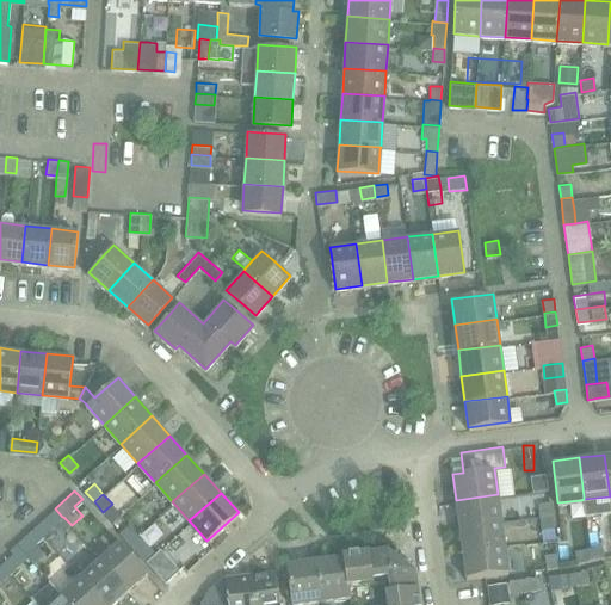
[(460,525),(501,520),(498,494),(456,500),(460,525)]
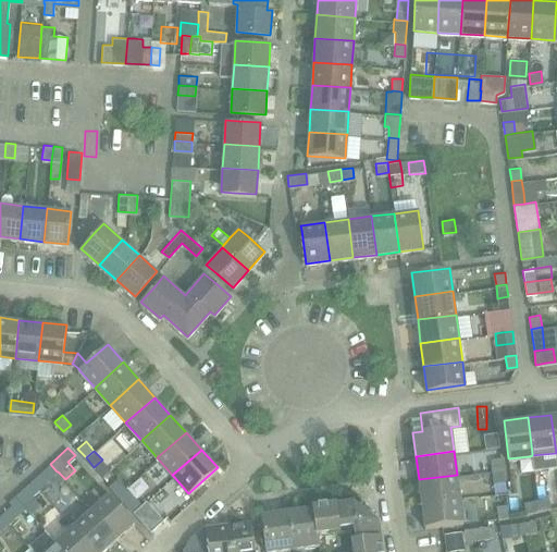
[(491,457),(492,469),(503,468),(502,456),(491,457)]
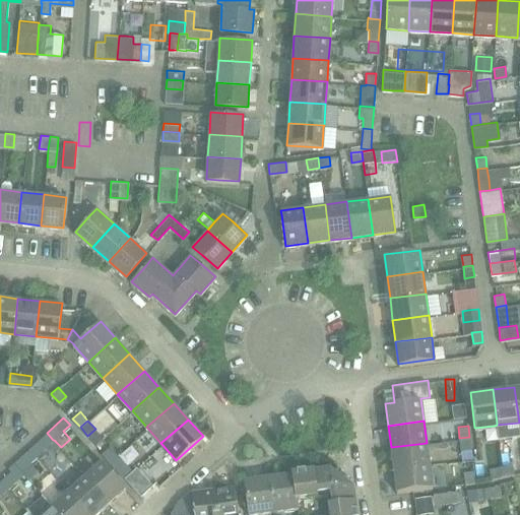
[(30,447),(37,454),(53,440),(47,433),(30,447)]
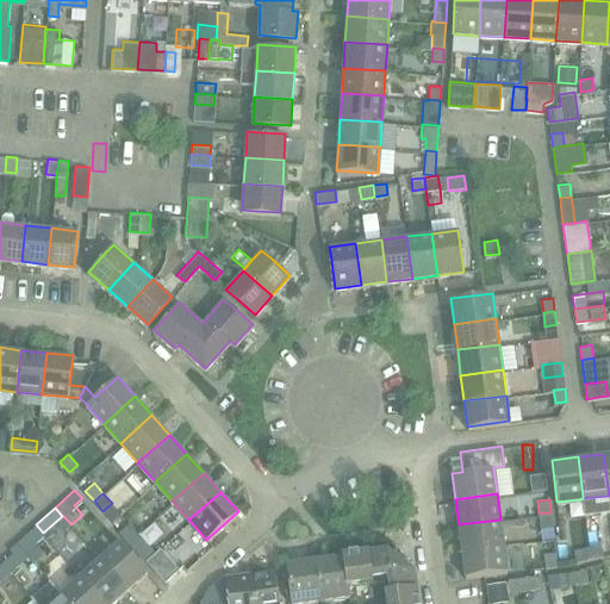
[(554,540),(552,525),(551,512),(539,514),(540,516),(540,529),(542,541),(554,540)]
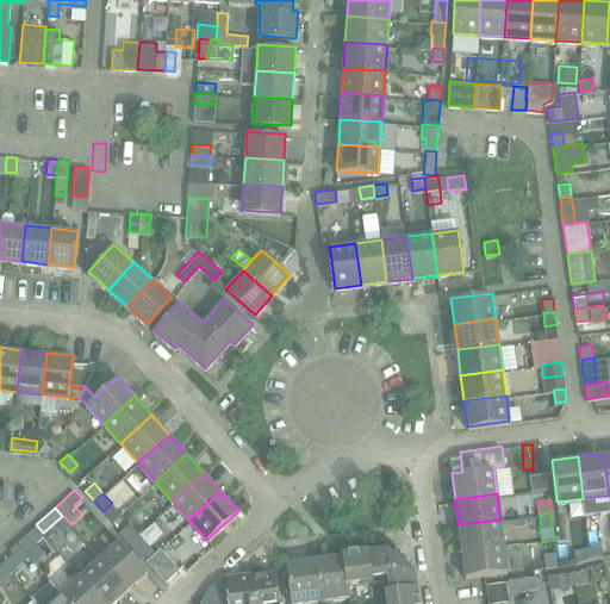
[(462,550),(504,545),(500,520),(459,524),(462,550)]
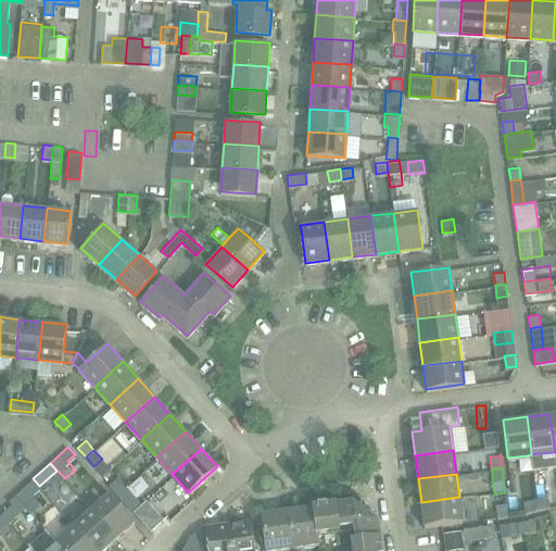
[(555,475),(542,476),(543,490),(555,488),(555,475)]
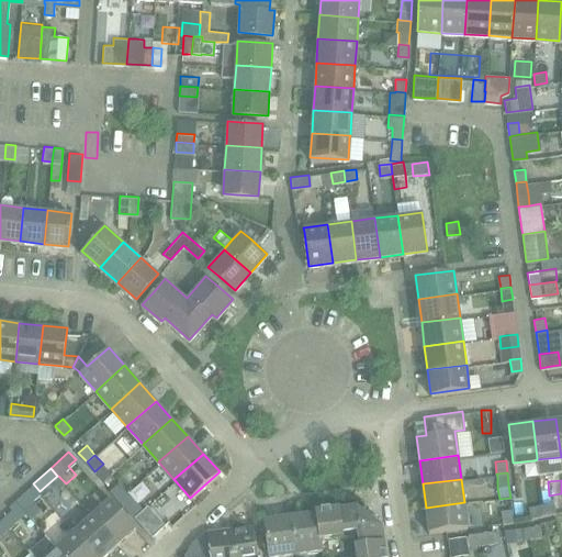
[(110,488),(119,498),(126,490),(119,481),(110,488)]
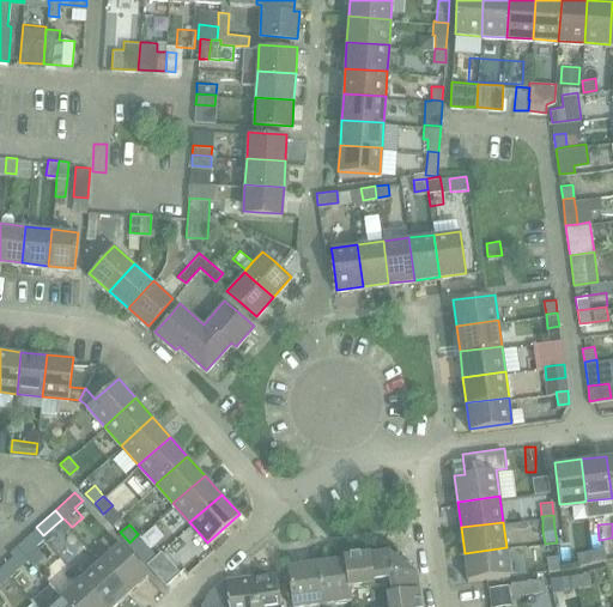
[(42,554),(34,545),(43,535),(36,527),(17,544),(32,563),(42,554)]
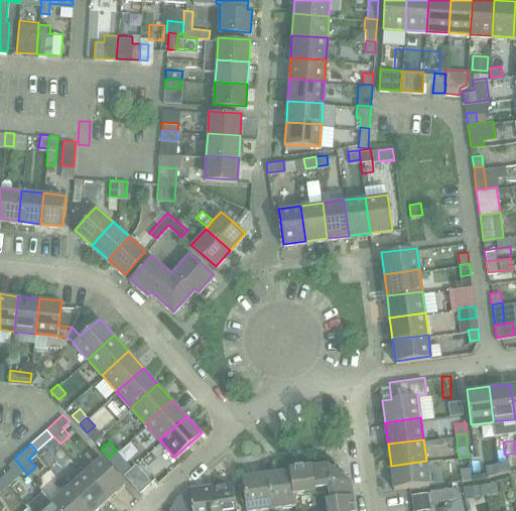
[(109,457),(116,465),(123,473),(130,466),(116,450),(109,457)]
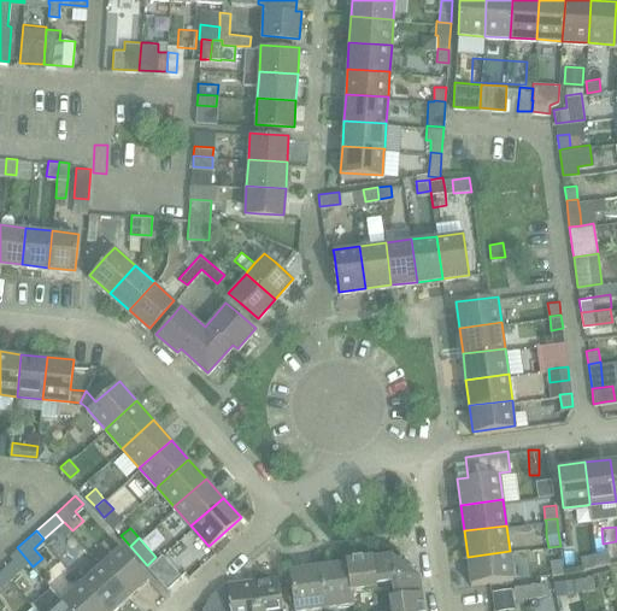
[(129,595),(148,577),(121,546),(100,564),(129,595)]
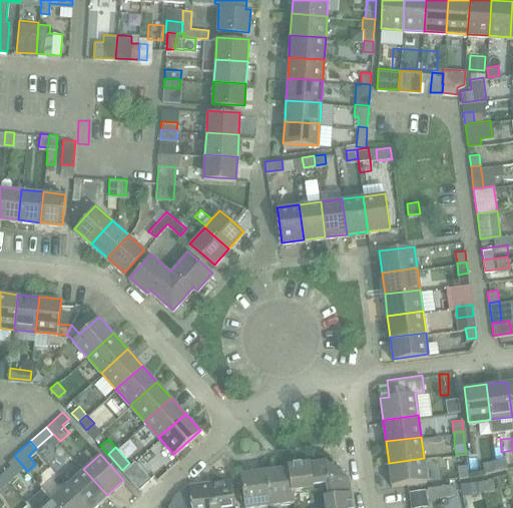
[(505,456),(494,459),(496,468),(507,466),(505,456)]
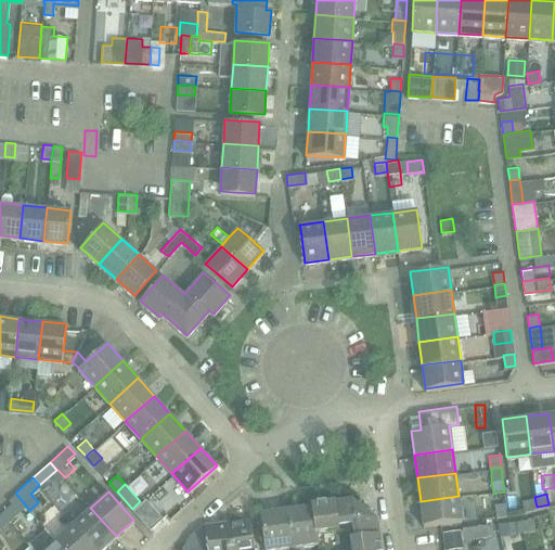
[(423,524),(444,522),(462,520),(459,496),(421,501),(423,524)]
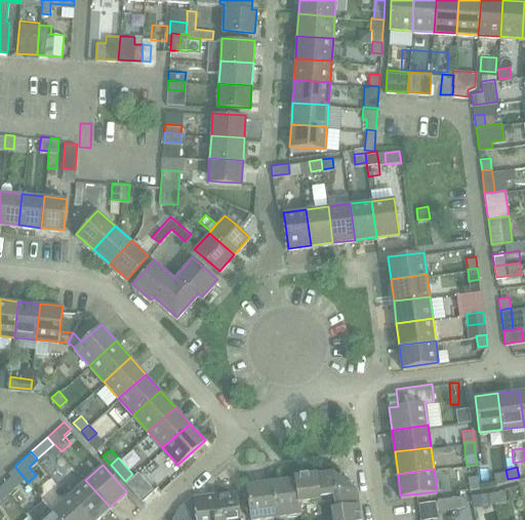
[(496,482),(508,479),(506,470),(494,472),(496,482)]
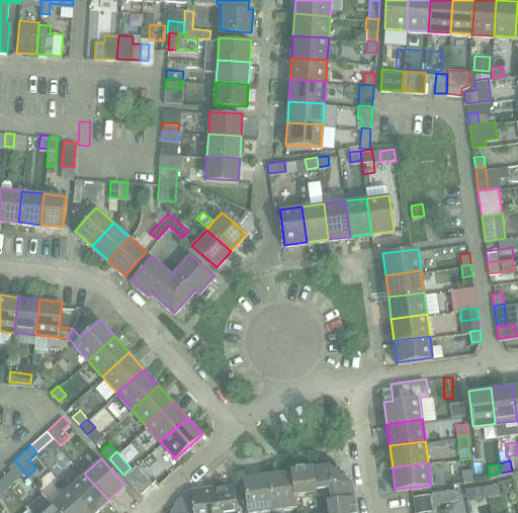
[(153,483),(151,481),(137,464),(132,468),(131,467),(123,475),(141,493),(153,483)]
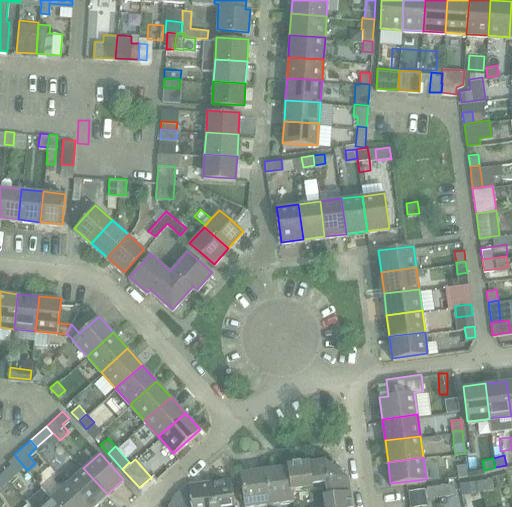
[(292,490),(322,486),(336,468),(324,459),(287,464),(287,465),(292,490)]
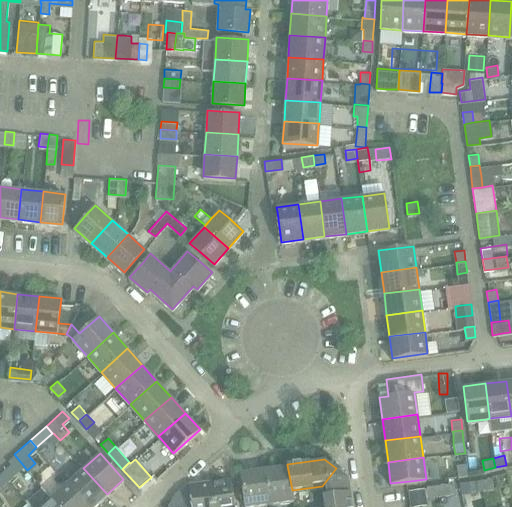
[(456,463),(458,475),(468,473),(466,462),(456,463)]
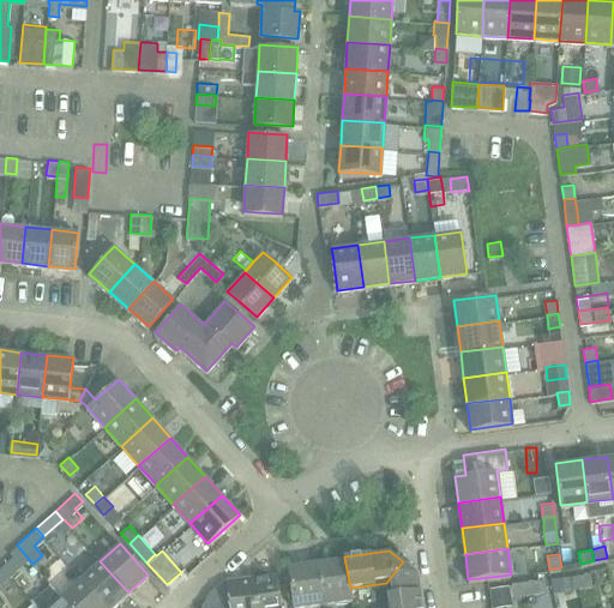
[(1,566),(8,575),(19,566),(11,558),(1,566)]
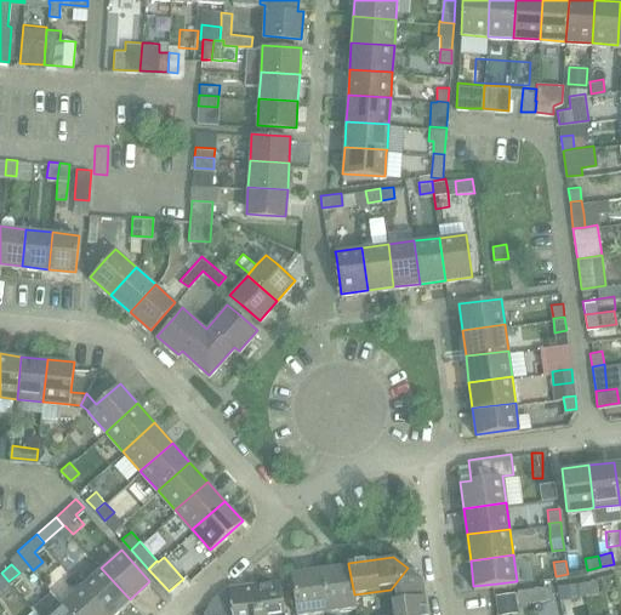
[(354,594),(348,564),(320,568),(325,610),(355,607),(354,594)]
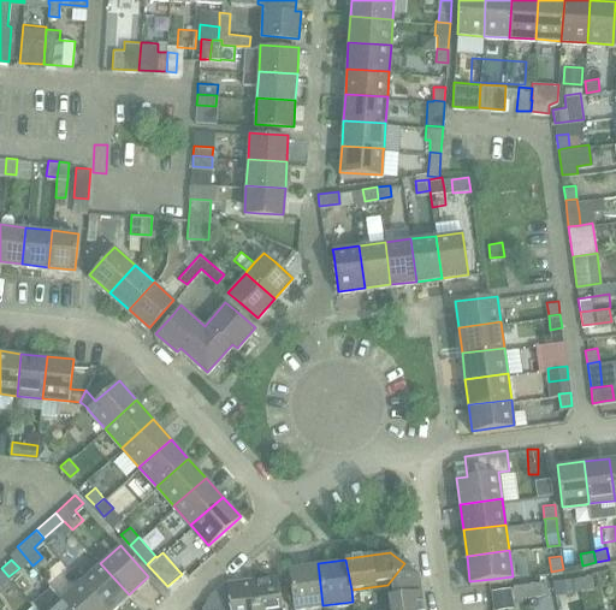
[(81,580),(107,609),(111,609),(129,594),(100,563),(81,580)]
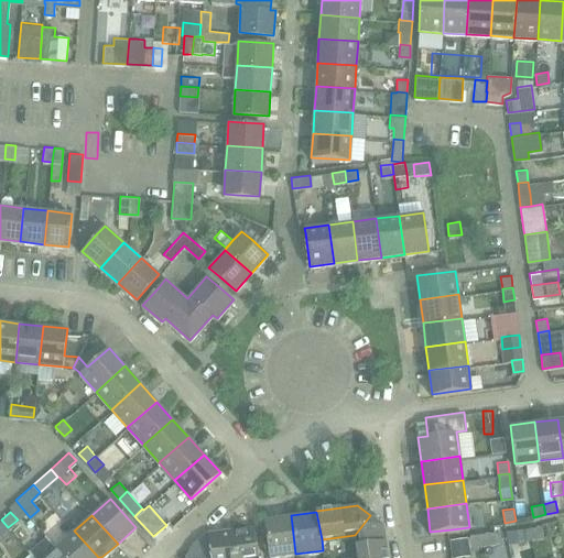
[(270,557),(291,555),(295,554),(291,515),(264,520),(270,557)]
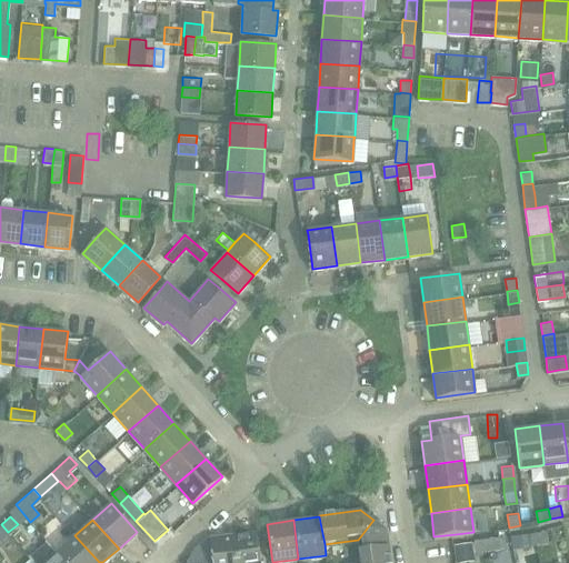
[(361,562),(390,562),(386,530),(373,520),(358,540),(361,562)]
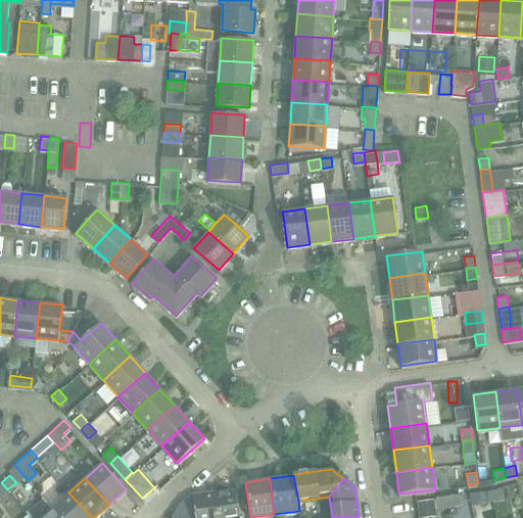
[(215,490),(218,517),(239,517),(235,487),(215,490)]
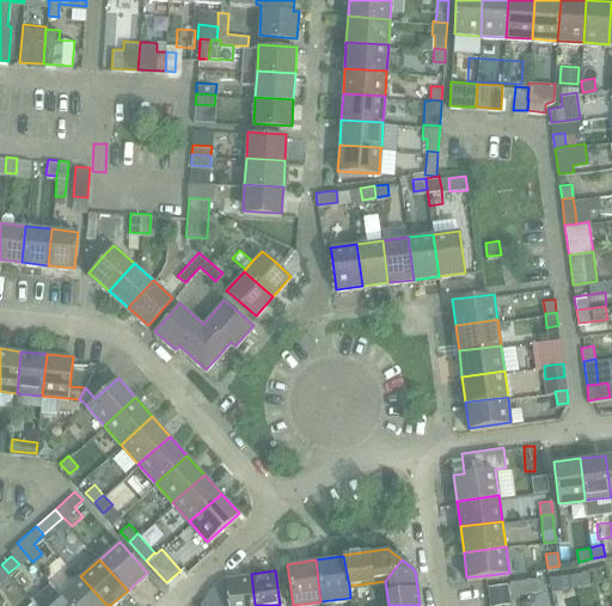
[(588,570),(575,571),(576,583),(589,582),(588,570)]
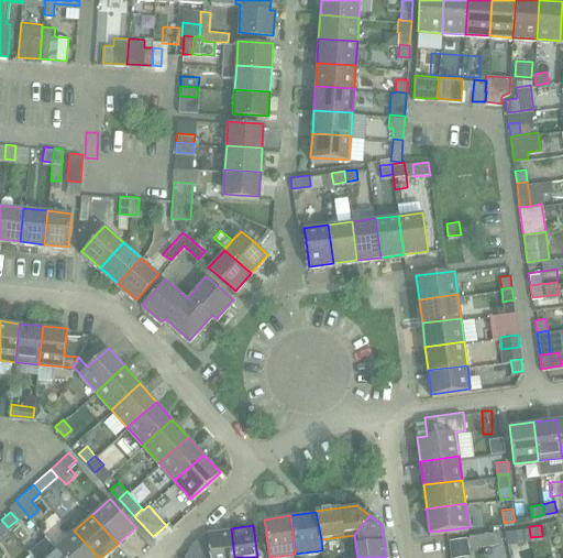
[(529,526),(517,528),(518,539),(530,537),(529,526)]
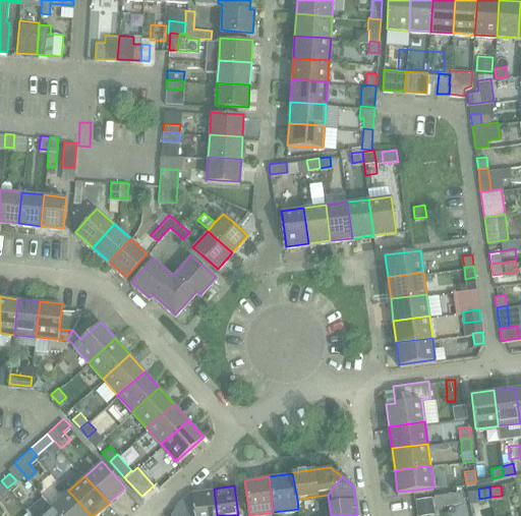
[(217,515),(214,489),(192,492),(192,495),(170,515),(217,515)]
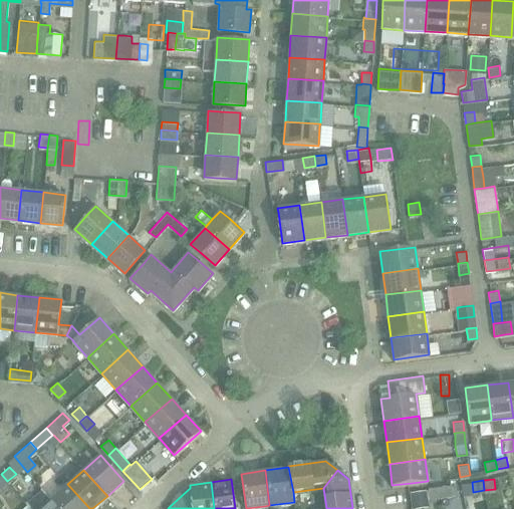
[(60,508),(89,508),(67,484),(51,498),(60,508)]
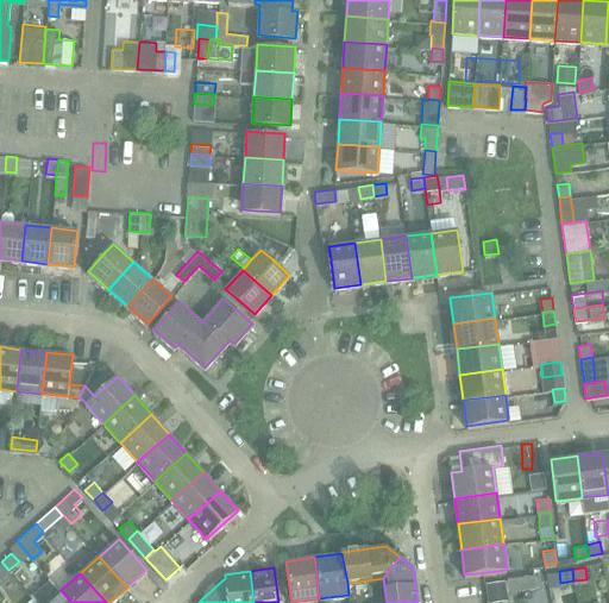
[(534,573),(521,576),(522,588),(535,585),(534,573)]
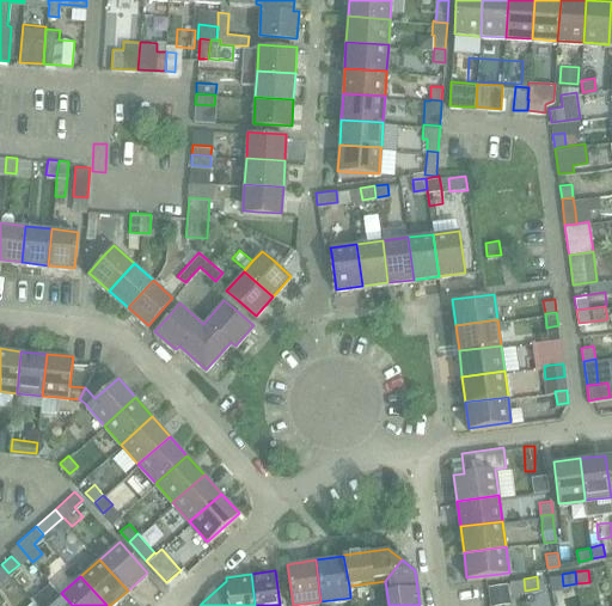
[(512,592),(525,591),(524,579),(509,580),(512,592)]
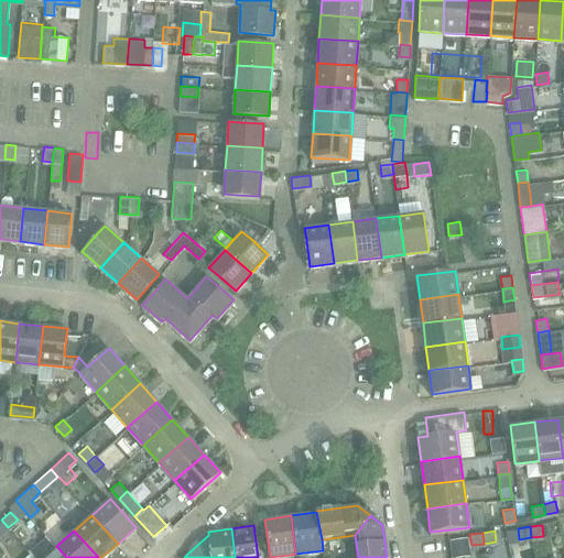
[(66,557),(56,546),(45,534),(28,550),(34,557),(66,557)]
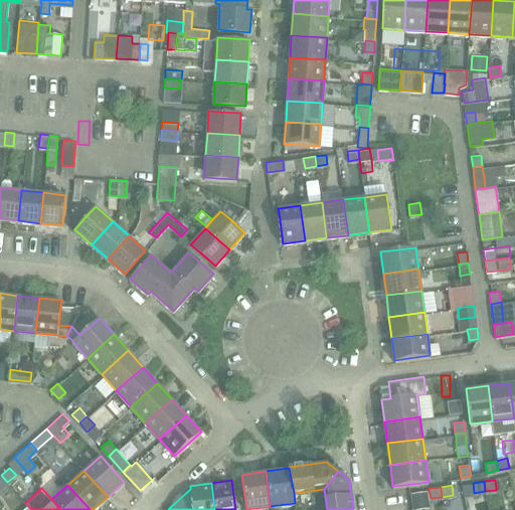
[(410,493),(413,509),(431,506),(427,490),(410,493)]
